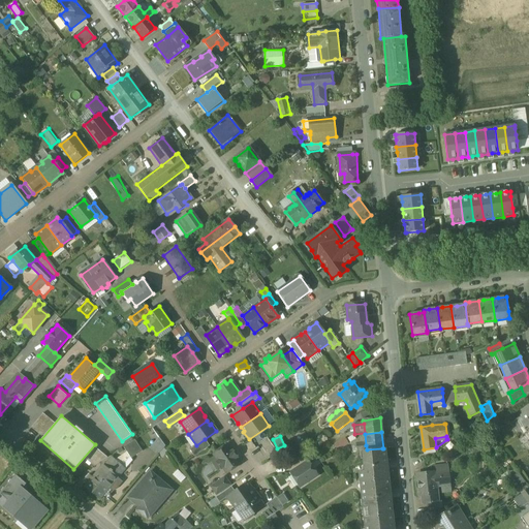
[(278,453),(267,437),(260,442),(263,447),(260,449),(268,460),(278,453)]
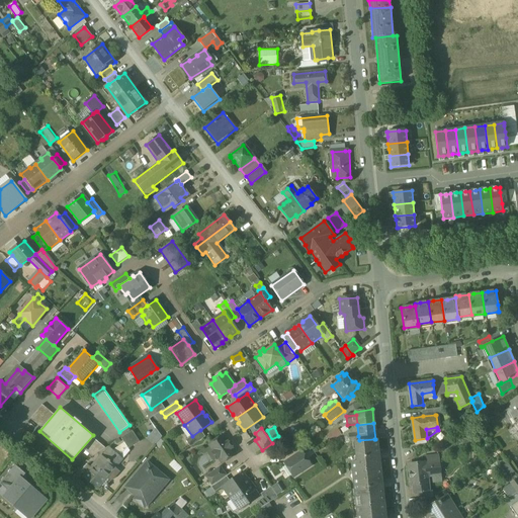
[(331,439),(341,432),(339,428),(328,434),(331,439)]
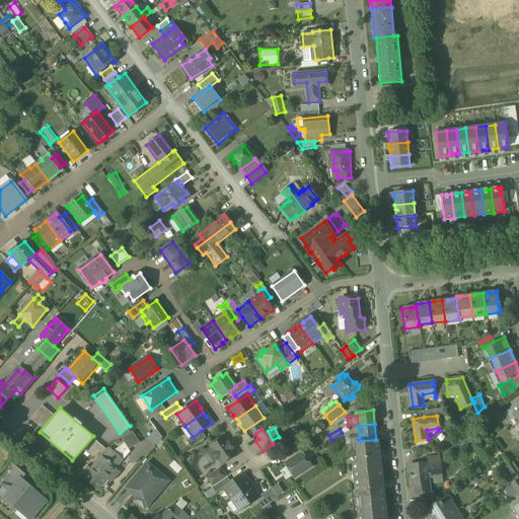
[(193,437),(186,441),(191,448),(206,438),(201,431),(193,437)]
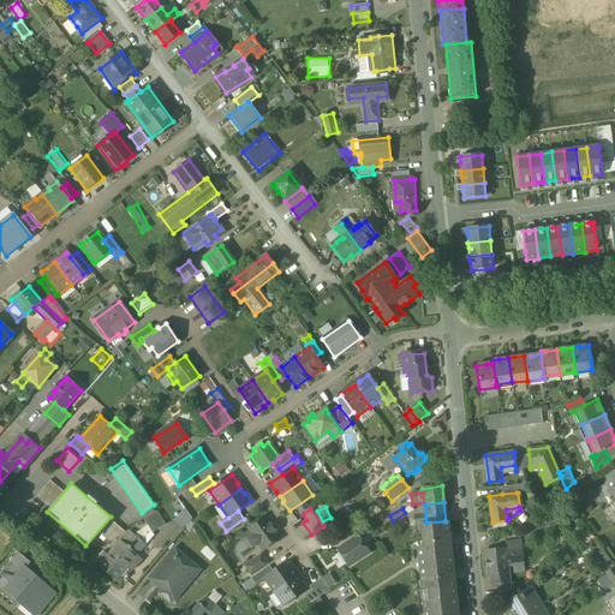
[(157,512),(144,520),(148,526),(149,530),(153,533),(166,525),(157,512)]
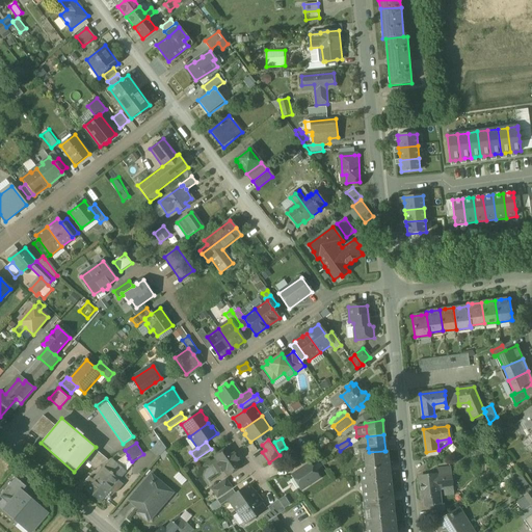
[(161,445),(154,451),(158,456),(165,449),(161,445)]
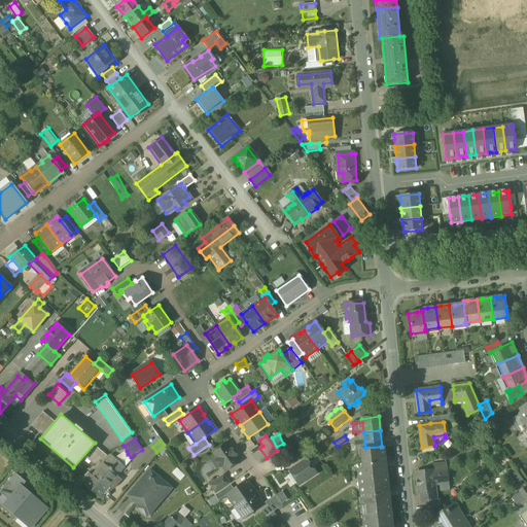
[(226,444),(213,453),(217,459),(216,460),(220,467),(222,466),(225,471),(239,462),(236,457),(237,456),(232,449),(231,450),(226,444)]
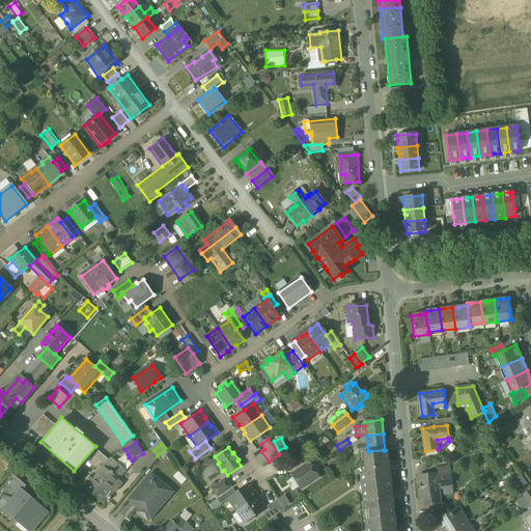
[(313,450),(303,457),(307,465),(309,463),(311,466),(319,460),(313,450)]
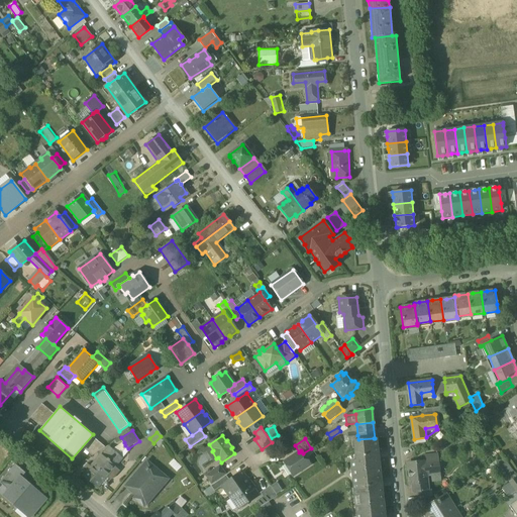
[(358,439),(354,440),(356,461),(350,461),(351,471),(378,468),(377,459),(377,454),(376,454),(374,438),(358,439)]
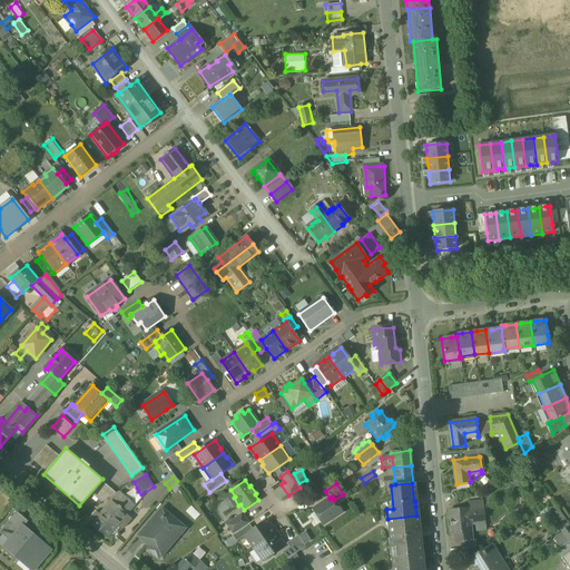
[(99,532),(138,491),(137,488),(125,495),(124,495),(121,498),(119,495),(115,500),(114,499),(100,516),(97,512),(90,519),(95,522),(91,526),(99,532)]
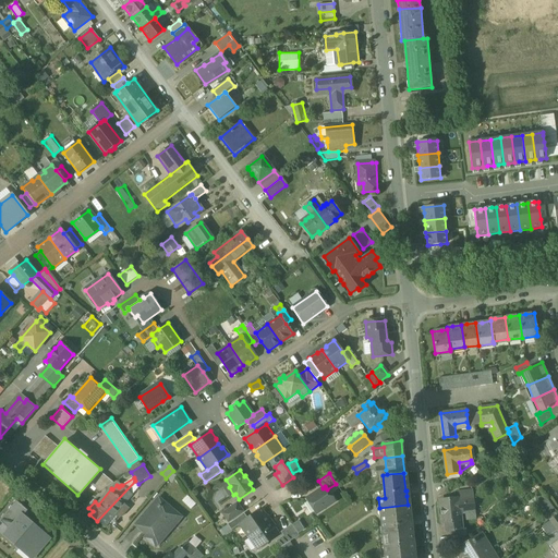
[(135,481),(97,521),(105,528),(116,514),(118,517),(121,518),(123,516),(130,508),(124,504),(140,486),(138,484),(135,481)]
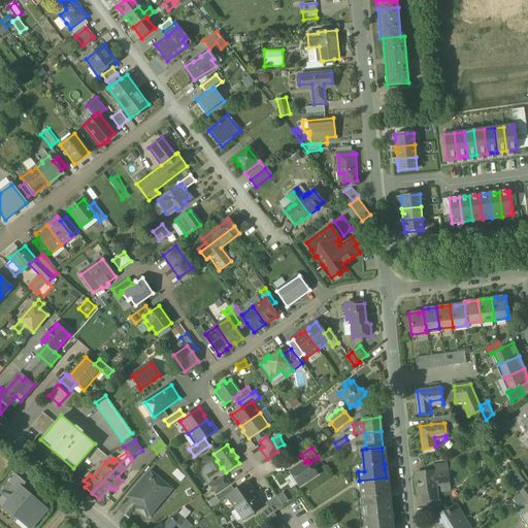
[(305,462),(290,472),(299,486),(317,474),(309,463),(307,460),(305,462)]
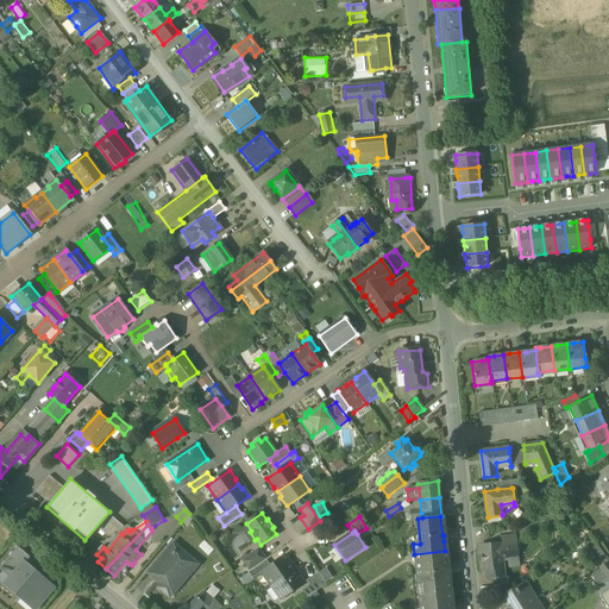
[(500,541),(494,542),(494,545),(479,546),(483,571),(487,571),(487,581),(493,579),(506,578),(503,559),(520,557),(516,534),(498,537),(500,541)]
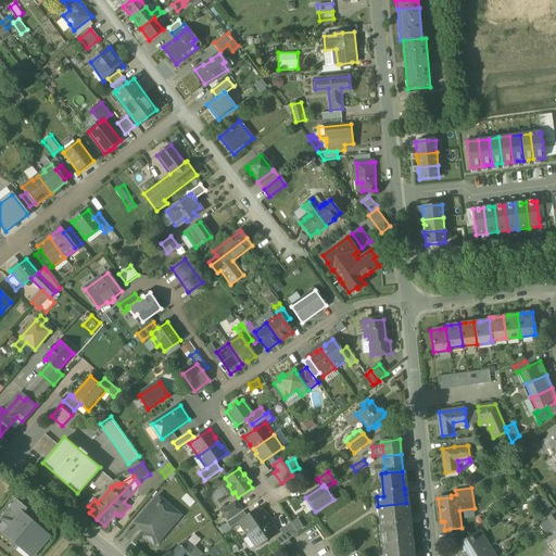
[(159,497),(137,523),(159,543),(175,523),(173,521),(178,516),(168,507),(169,506),(159,497)]
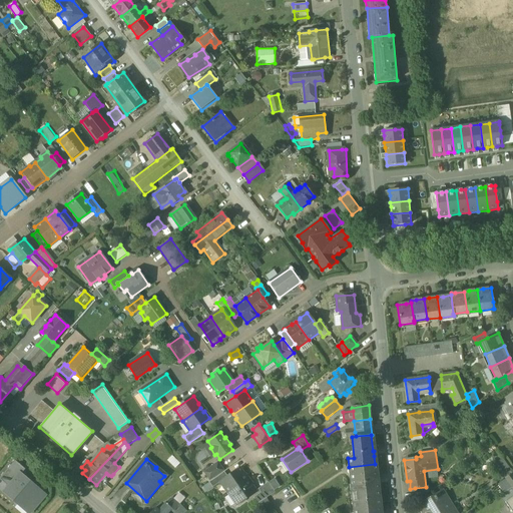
[(217,463),(204,472),(209,480),(223,470),(217,463)]
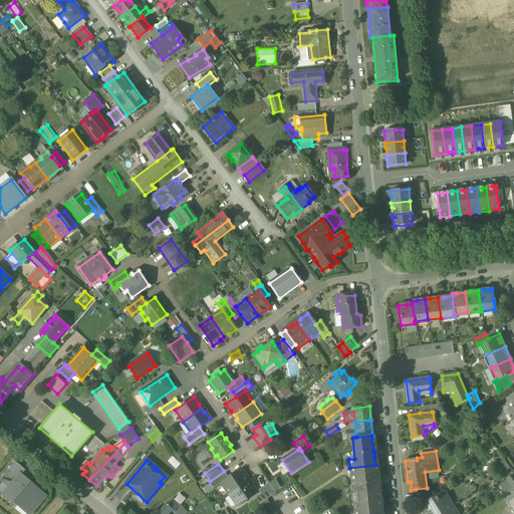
[(375,465),(349,468),(352,501),(378,498),(377,483),(377,478),(376,478),(375,465)]
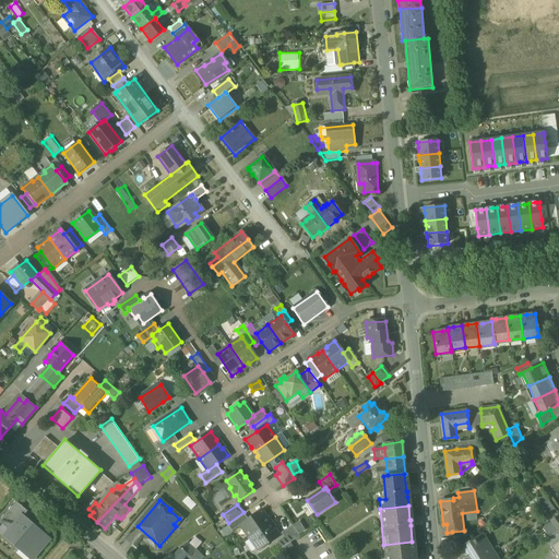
[(248,520),(240,525),(249,537),(269,523),(266,519),(261,510),(248,520)]
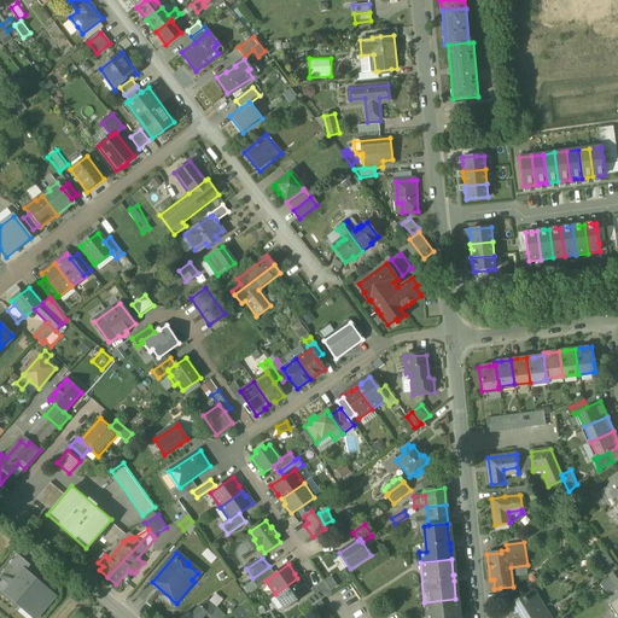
[(270,569),(252,581),(257,587),(266,581),(274,575),(270,569)]
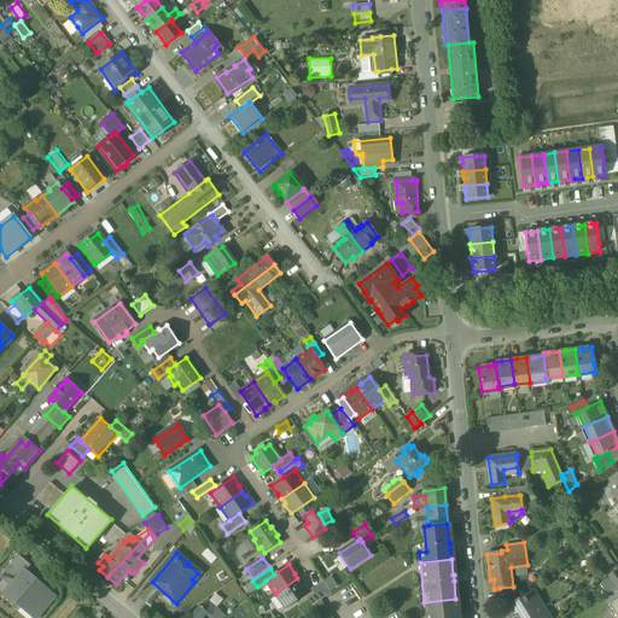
[(600,581),(608,593),(617,586),(617,576),(614,571),(600,581)]
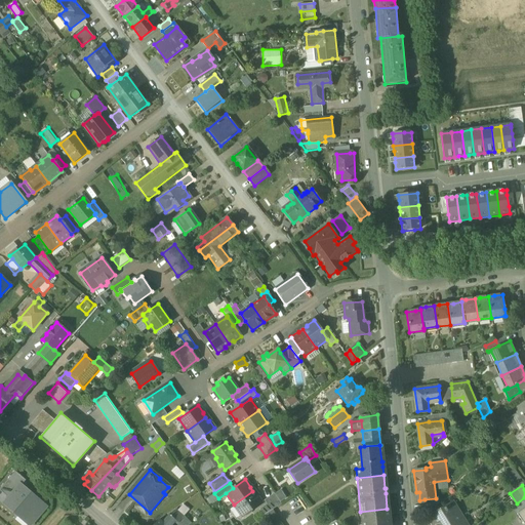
[(30,524),(46,508),(21,486),(9,498),(23,511),(18,515),(30,524)]
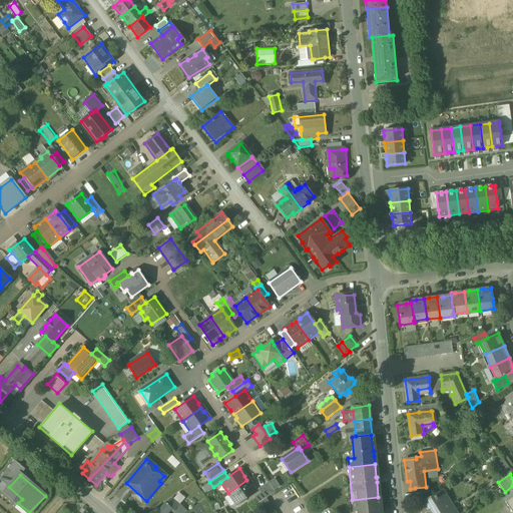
[(246,480),(228,493),(236,505),(255,491),(250,484),(249,485),(246,480)]
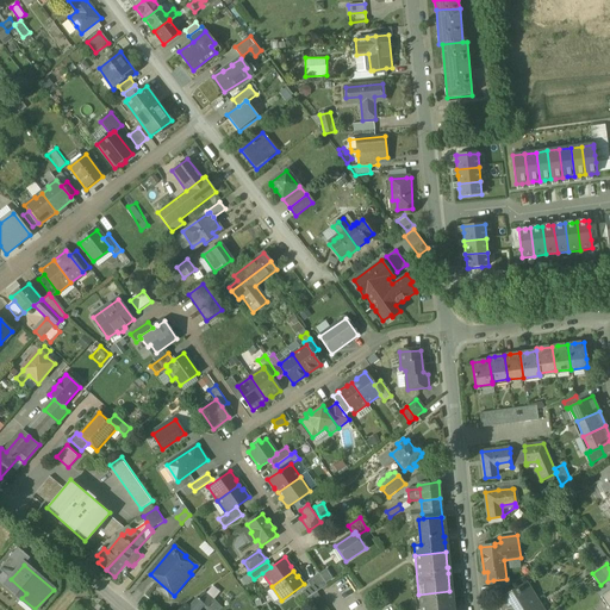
[(318,573),(306,582),(310,586),(302,592),(306,598),(328,585),(318,573)]
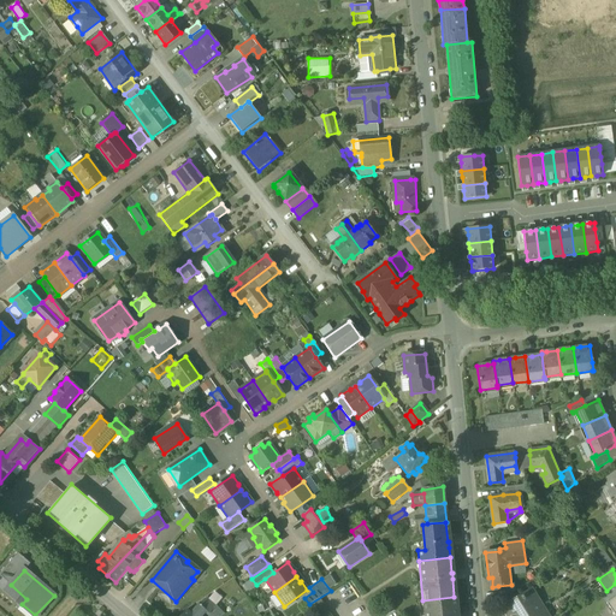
[(511,585),(498,586),(501,598),(505,597),(515,591),(515,584),(511,585)]
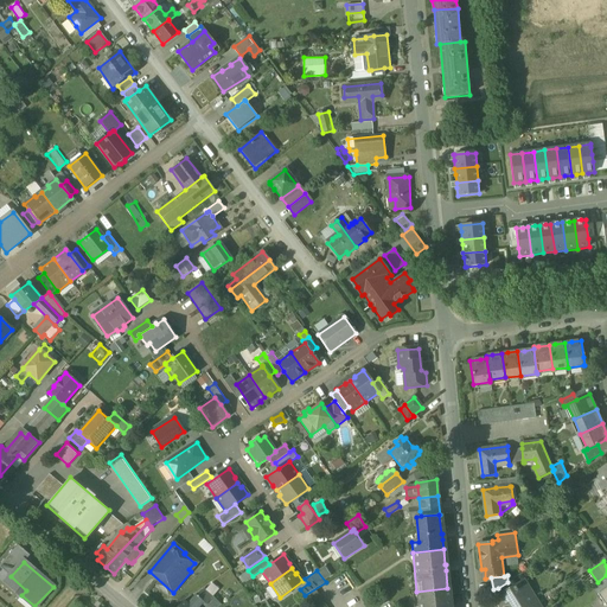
[(542,606),(525,580),(497,598),(503,606),(542,606)]
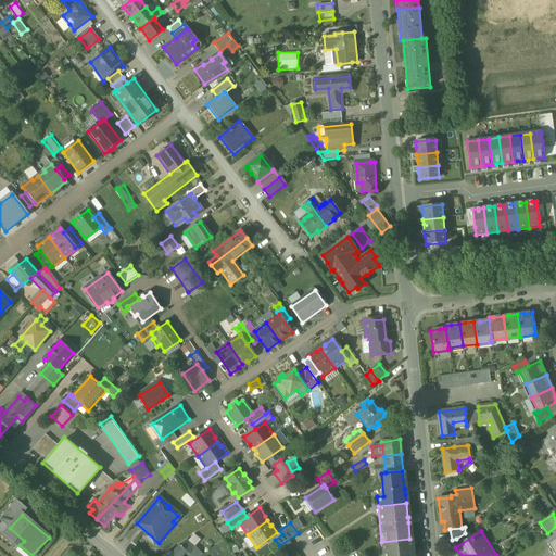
[(409,539),(381,542),(382,555),(412,555),(409,539)]
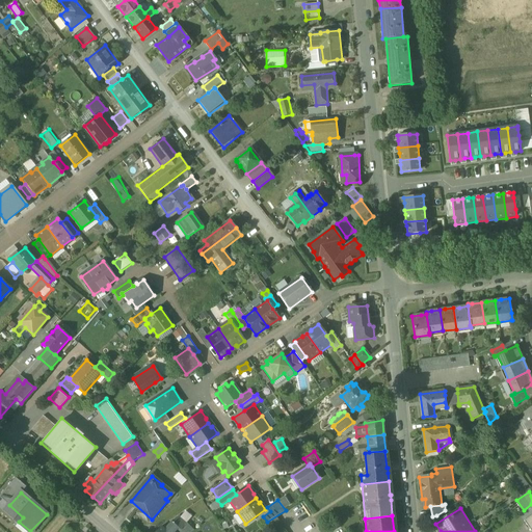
[(187,524),(179,516),(173,523),(179,528),(181,530),(187,524)]
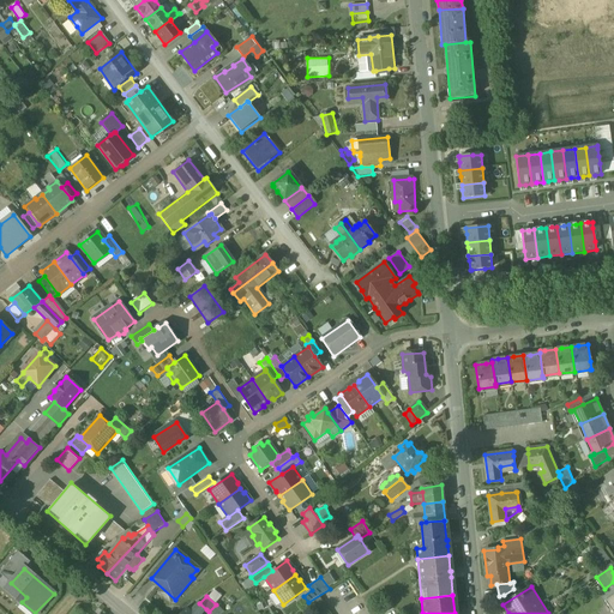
[(330,613),(321,601),(312,608),(315,613),(330,613)]
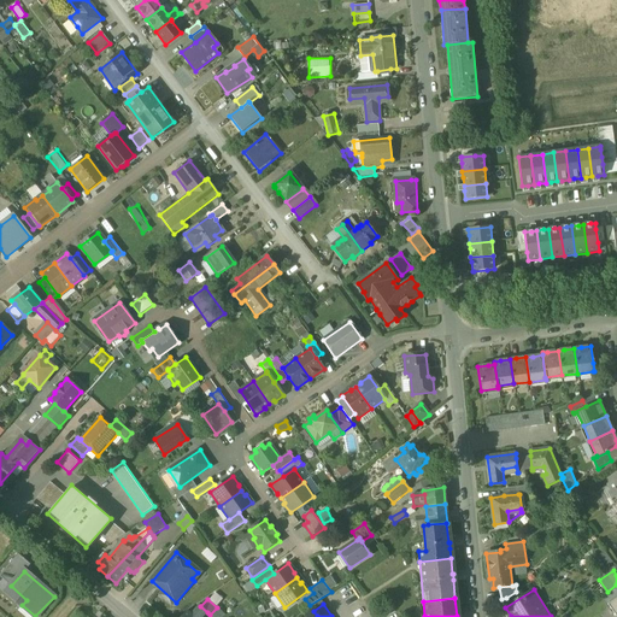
[(199,605),(191,615),(187,611),(181,616),(203,616),(207,612),(200,606),(199,605)]
